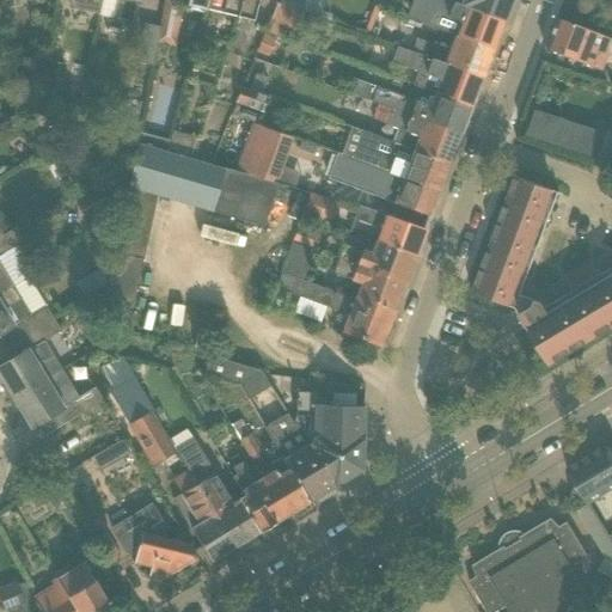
[(102,0),(98,16),(133,22),(133,20),(136,0),(102,0)]
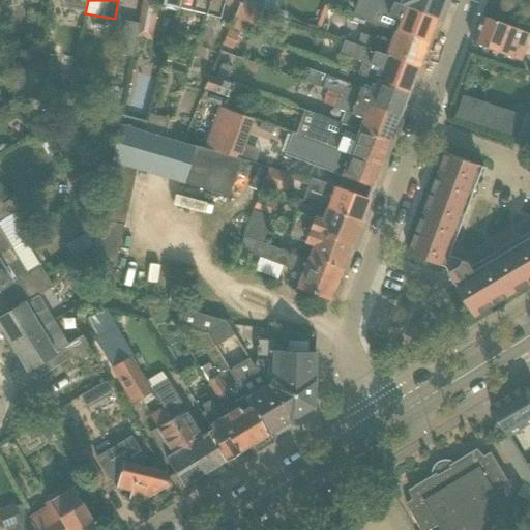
[(153,23),(157,1),(151,0),(144,0),(140,20),(153,23)]
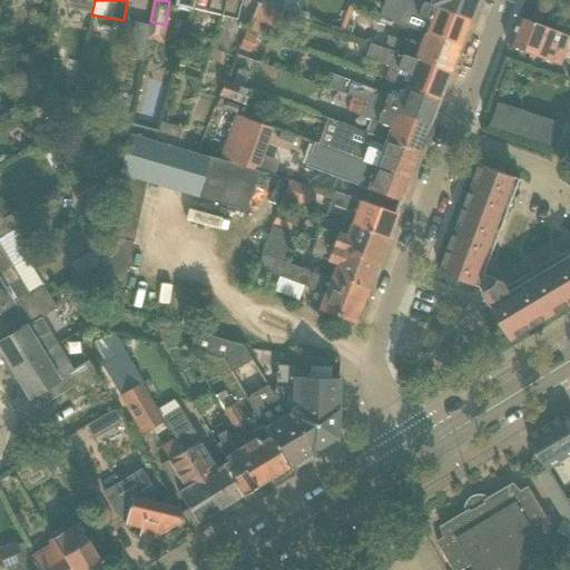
[(225,0),(193,0),(192,8),(222,16),(225,0)]
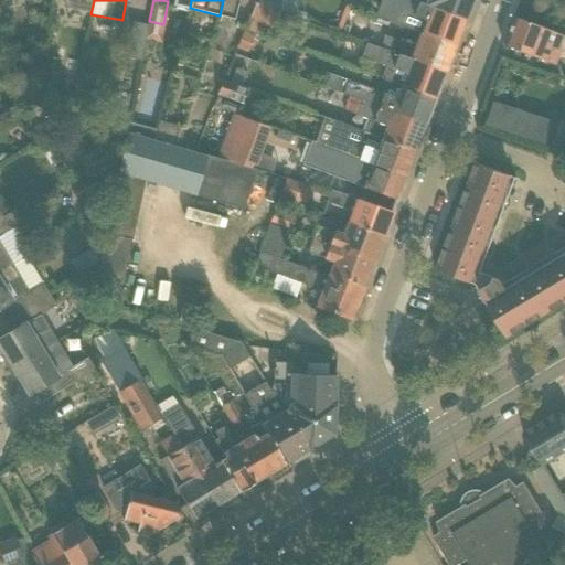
[(233,19),(237,0),(223,0),(220,16),(221,16),(216,30),(227,33),(232,19),(233,19)]
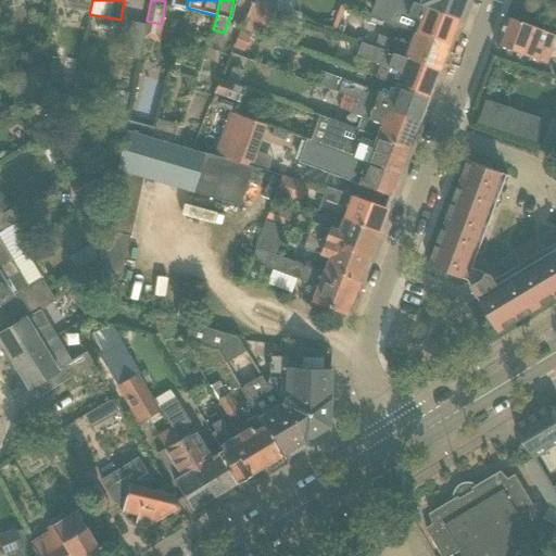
[(297,0),(256,0),(256,2),(290,16),(297,0)]
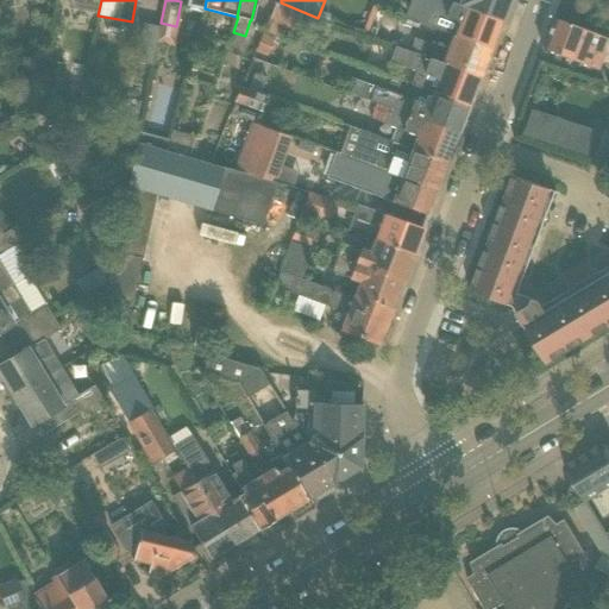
[(454,36),(490,50),(501,22),(446,0),(434,0),(431,11),(459,22),(454,36)]
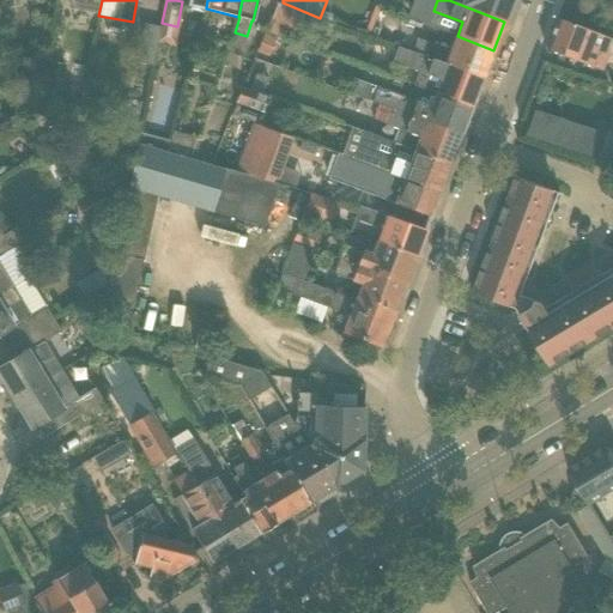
[(449,0),(504,22),(511,0),(449,0)]
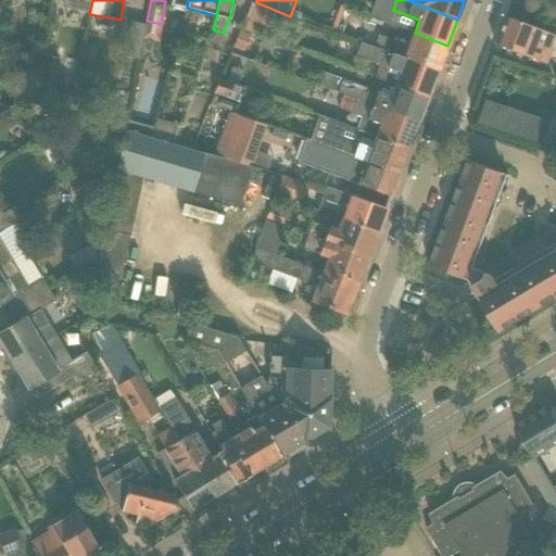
[(270,10),(253,3),(252,3),(242,27),(261,35),(270,10)]
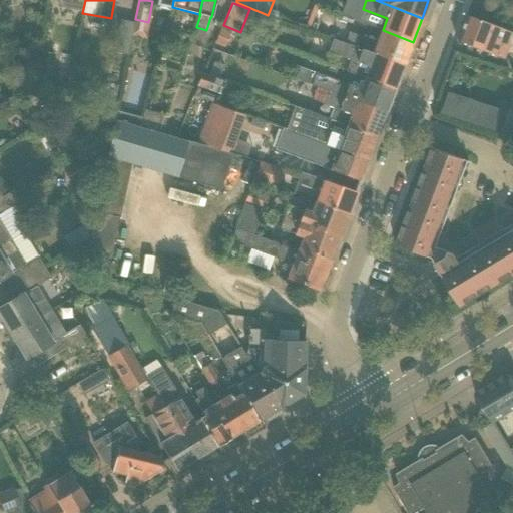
[(510,32),(467,16),(457,41),(501,58),(510,32)]
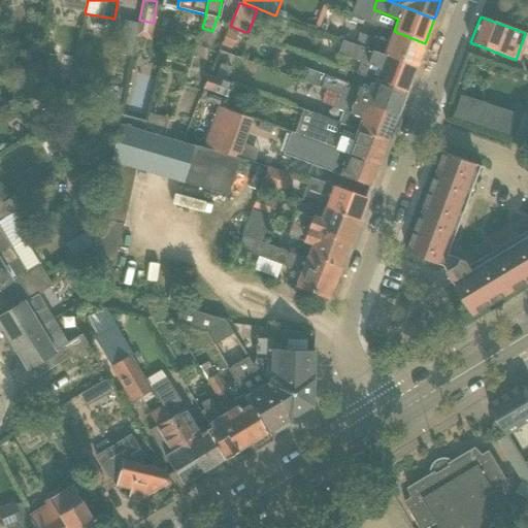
[(222,45),(232,50),(238,34),(228,29),(222,45)]
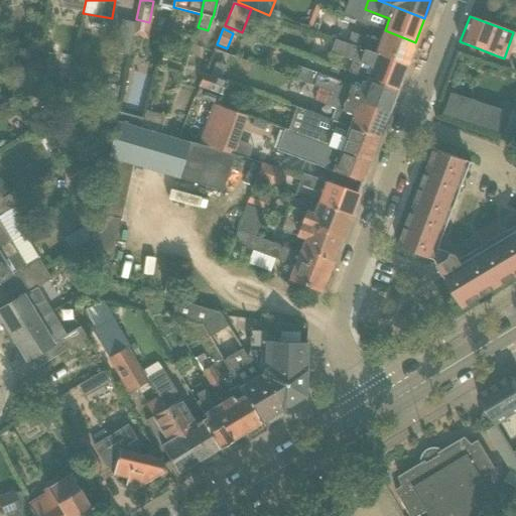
[(406,67),(415,42),(385,30),(381,41),(353,30),(349,43),(348,44),(406,67)]
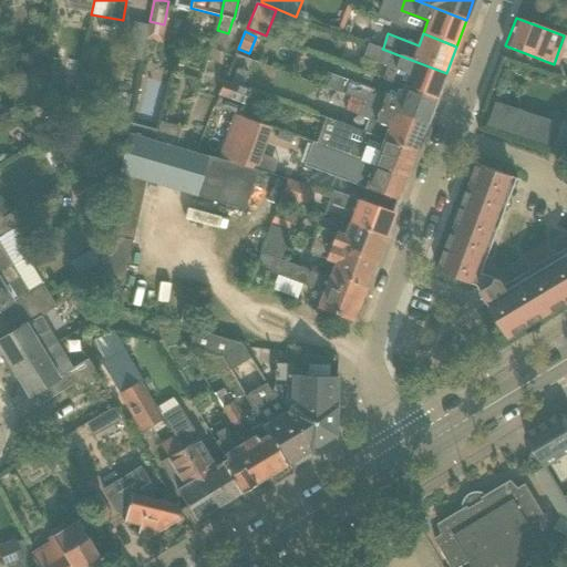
[(364,57),(388,65),(383,79),(436,99),(446,73),(382,49),(383,48),(370,42),(364,57)]
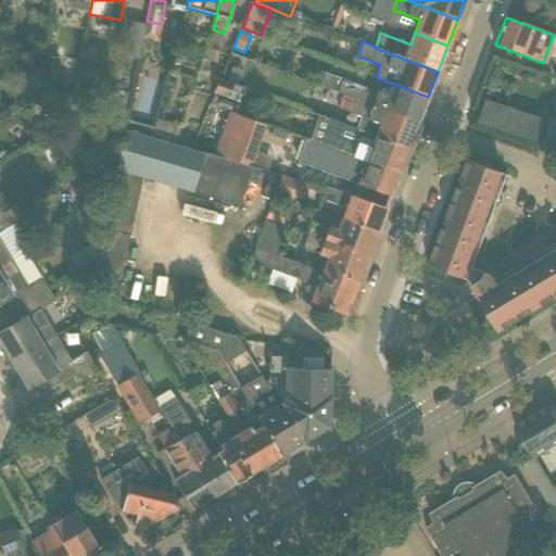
[(376,77),(371,88),(343,78),(339,92),(344,95),(418,123),(428,97),(376,77)]
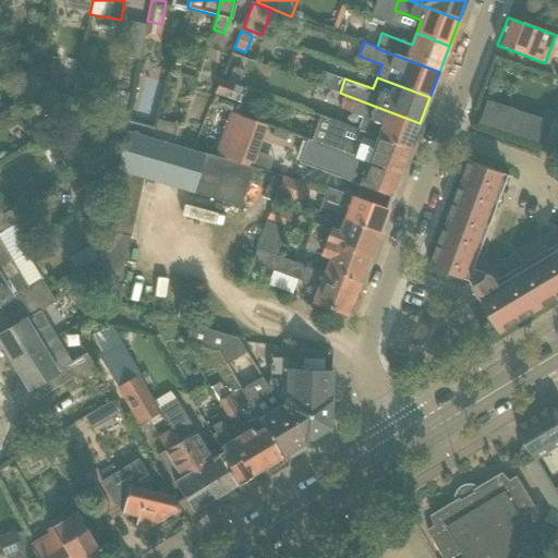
[(241,101),(245,88),(220,80),(215,94),(241,101)]
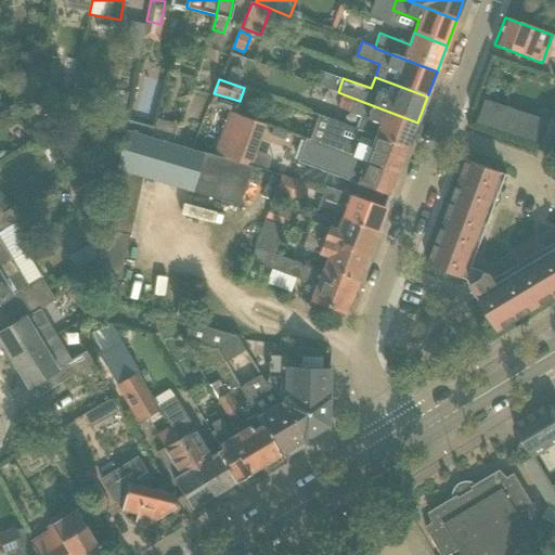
[(361,117),(357,129),(357,130),(408,149),(417,123),(344,94),(338,108),(361,117)]
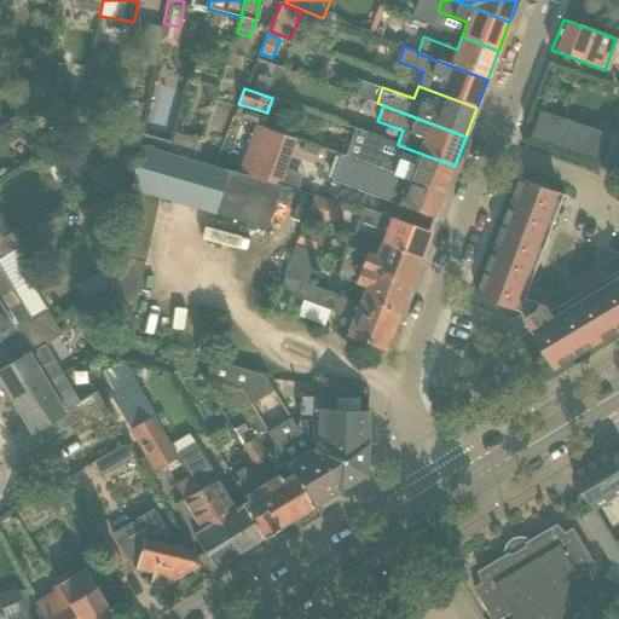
[(601,158),(609,131),(539,109),(531,137),(601,158)]
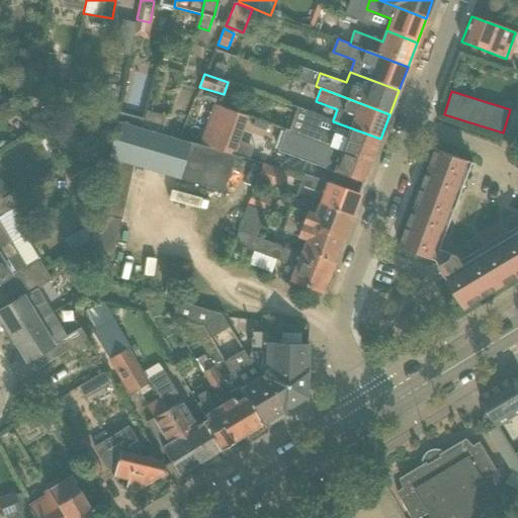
[(213,103),(217,96),(205,93),(203,100),(213,103)]
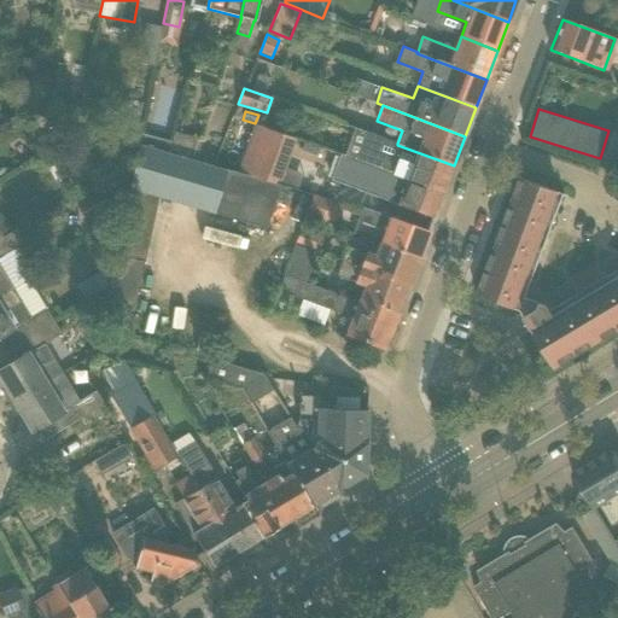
[(47,117),(48,121),(51,135),(65,133),(64,116),(47,117)]
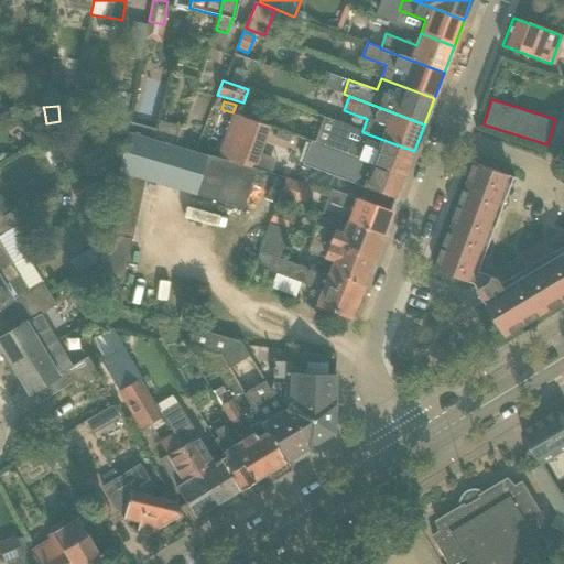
[(232,114),(217,158),(256,170),(270,127),(232,114)]
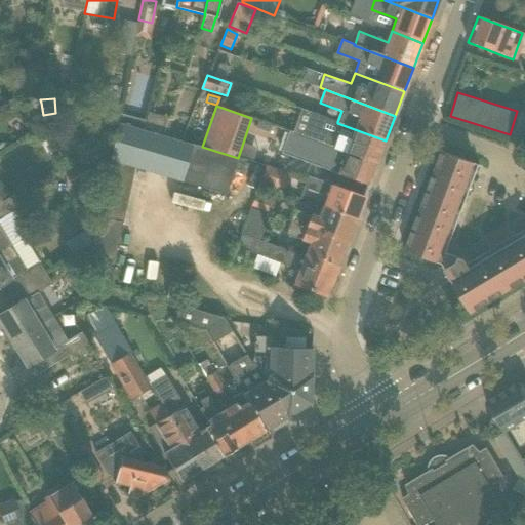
[(337,122),(301,108),(292,133),(303,136),(316,142),(320,143),(376,164),(386,140),(337,123),(337,122)]
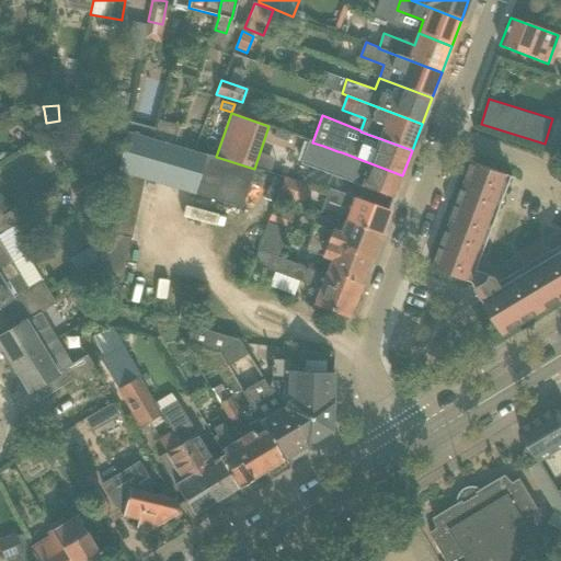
[(156,129),(153,139),(179,147),(184,128),(158,121),(156,129)]
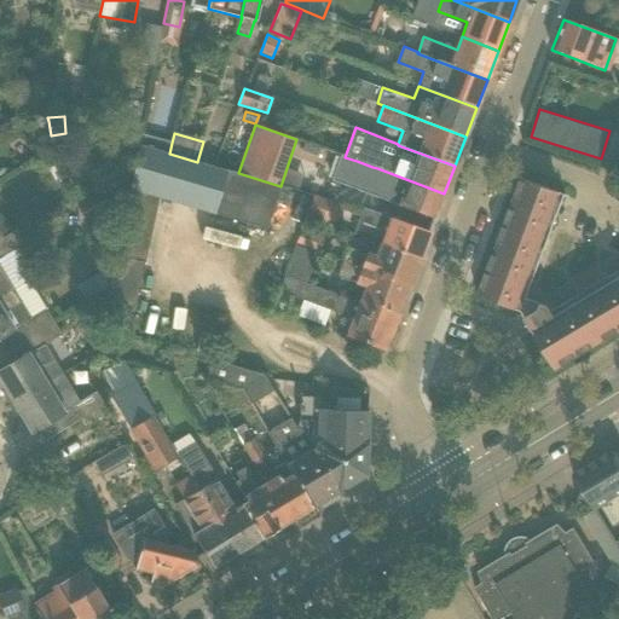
[(606,162),(618,167),(618,133),(615,133),(606,162)]
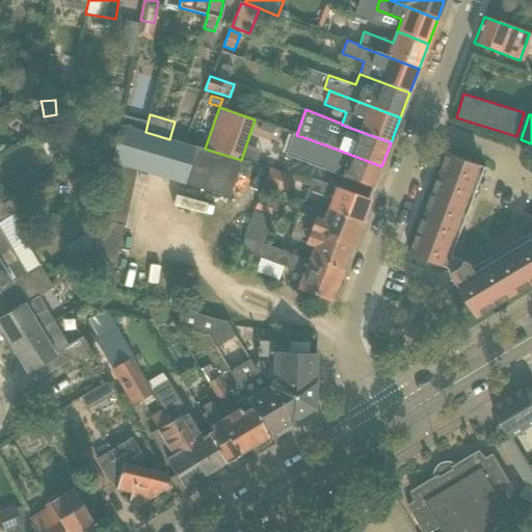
[(121,125),(145,132),(148,123),(123,115),(121,125)]
